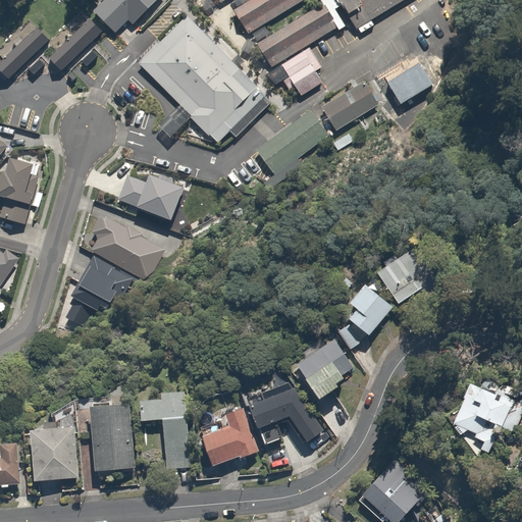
[(107,32),(140,0),(85,0),(81,5),(107,32)]
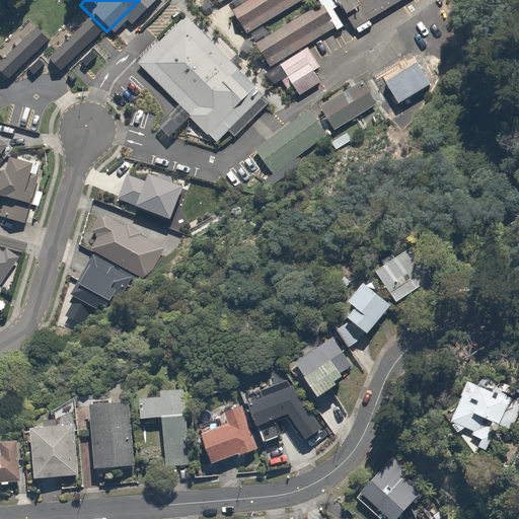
[(292,0),(240,0),(219,13),(233,35),(292,0)]
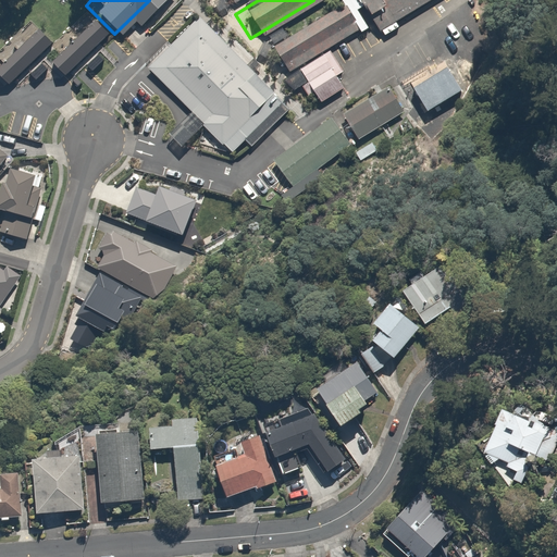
[(346,0),(368,35),(425,0),(346,0)]
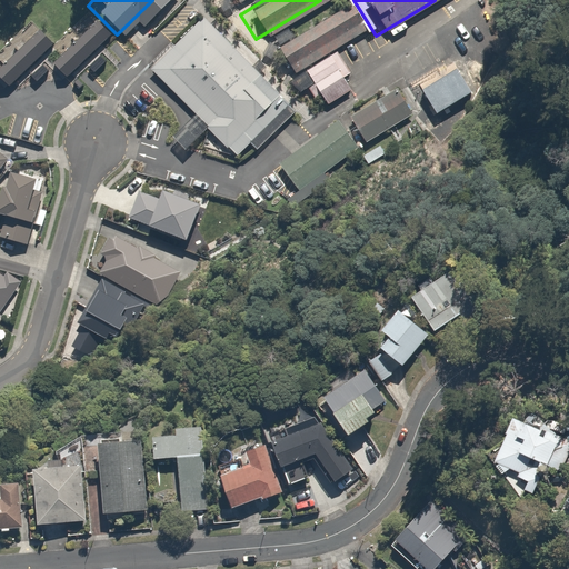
[(335,8),(267,48),(282,73),(350,33),(335,8)]
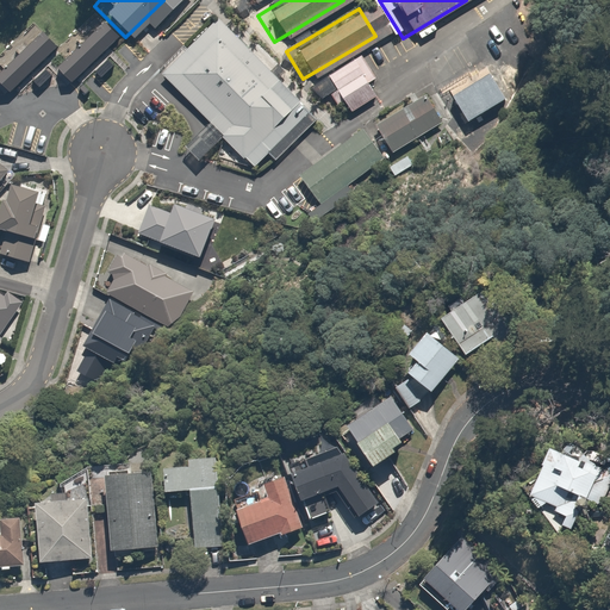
[(523,42),(506,16),(486,27),(492,38),(473,49),(490,76),(483,81),(479,74),(464,83),(474,103),(465,109),(456,95),(442,105),(465,143),(497,124),(492,117),(520,101),(508,82),(522,74),(509,51),(523,42)]
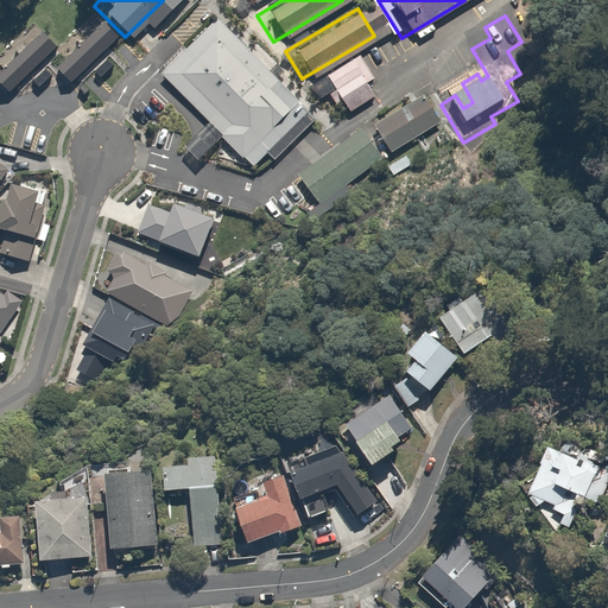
[(314,118),(220,17),(160,73),(253,173),(314,118)]
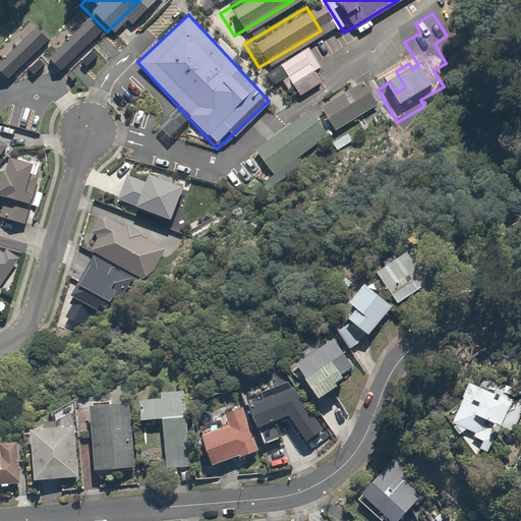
[(103,32),(90,19),(50,58),(62,70),(103,32)]
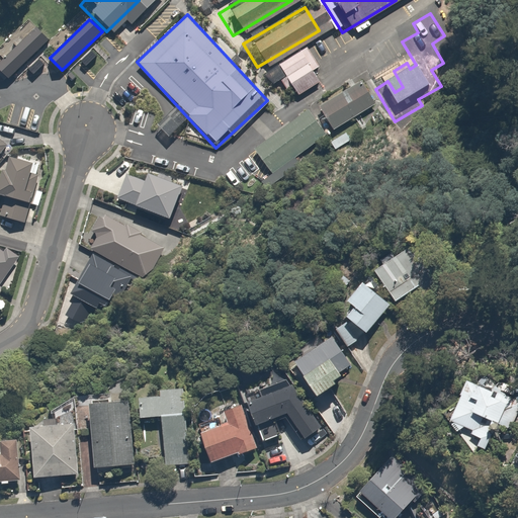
[(49,39),(36,27),(0,62),(0,68),(9,78),(49,39)]
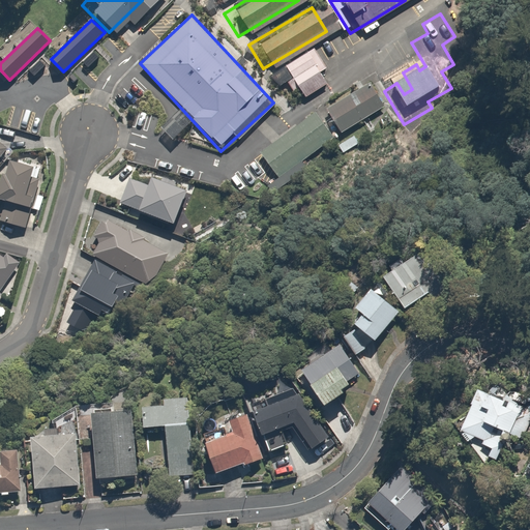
[(313,88),(293,54),(269,68),(290,101),(313,88)]
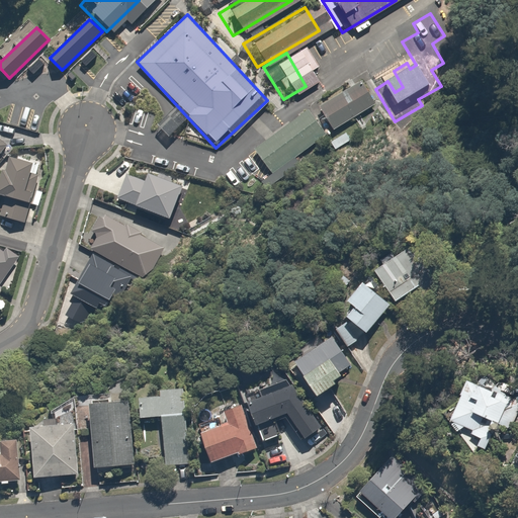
[(361,110),(348,87),(306,112),(320,136),(361,110)]
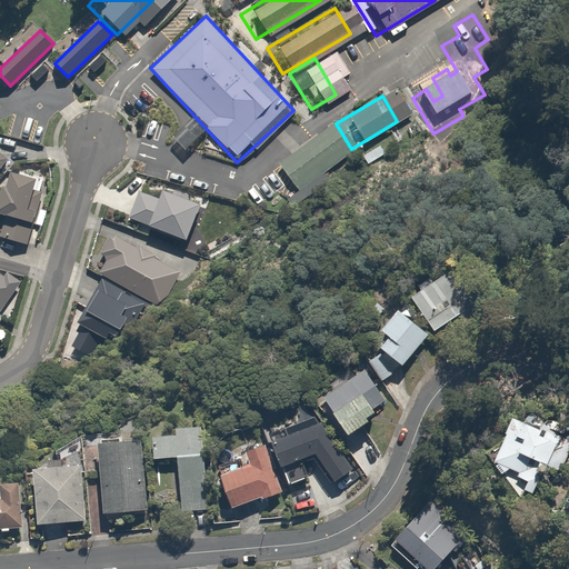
[(332,165),(311,137),(265,170),(286,199),(332,165)]
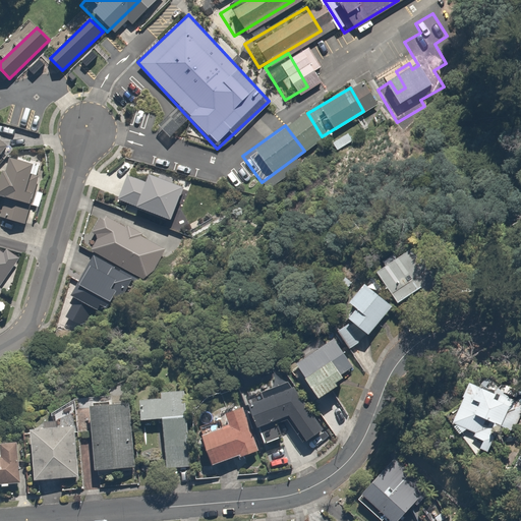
[(0,216),(22,223),(40,165),(9,156),(4,172),(0,170),(0,195),(4,196),(0,209),(0,216)]
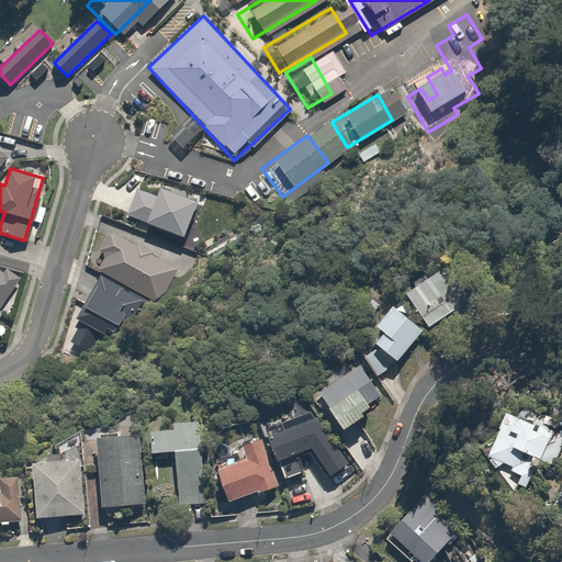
[(134,186),(124,214),(182,235),(197,194),(160,182),(156,193),(134,186)]
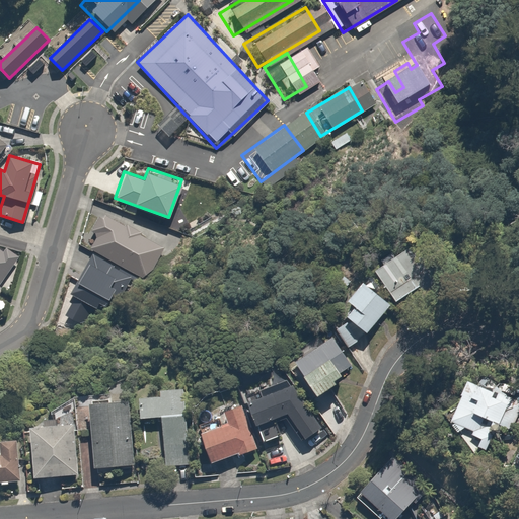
[(162,248),(101,215),(91,232),(96,235),(89,247),(146,279),(162,248)]
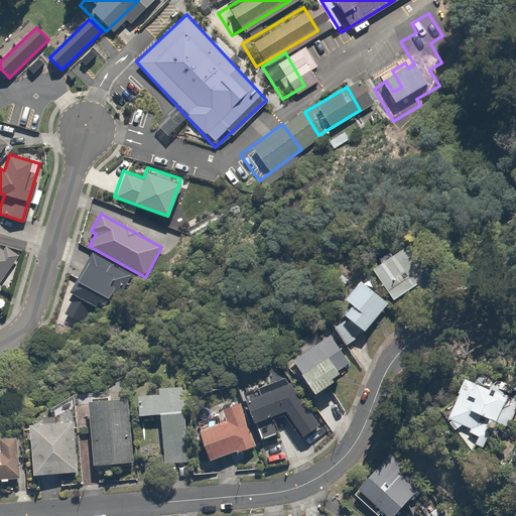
[(407,247),(374,268),(394,299),(427,278),(407,247)]
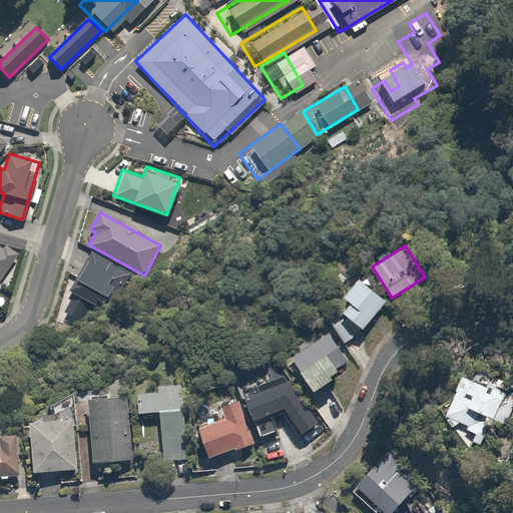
[(131,272),(93,250),(78,279),(116,299),(131,272)]
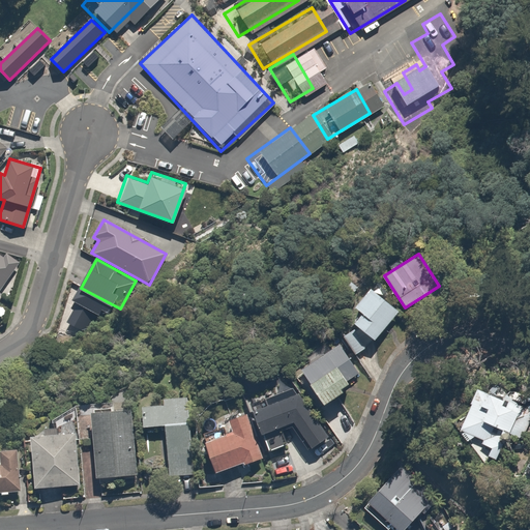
[(0,286),(10,270),(0,263),(0,286)]
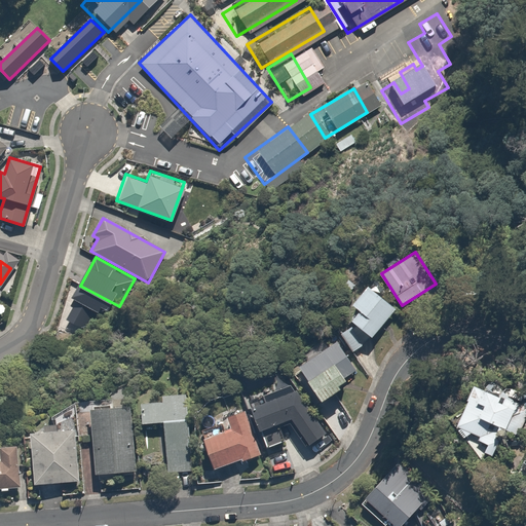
[(349,321),(351,323),(340,336),(360,352),(376,333),(385,322),(397,307),(367,283),(350,303),(359,310),(349,321)]
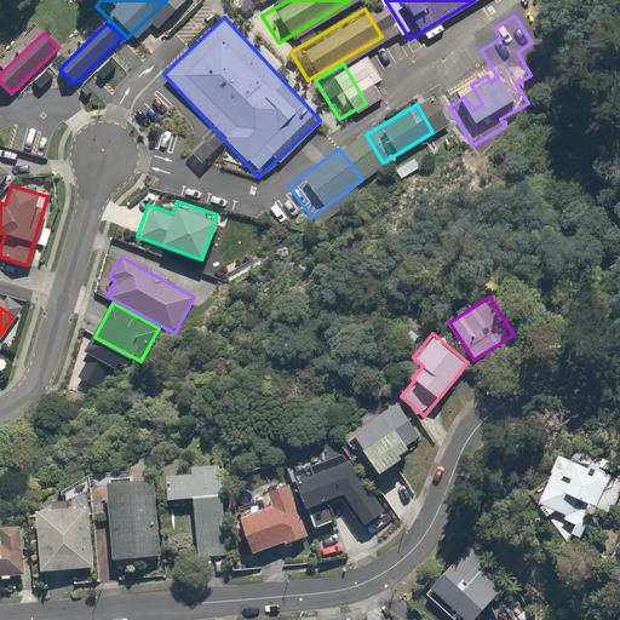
[(394,403),(352,431),(379,471),(420,443),(394,403)]
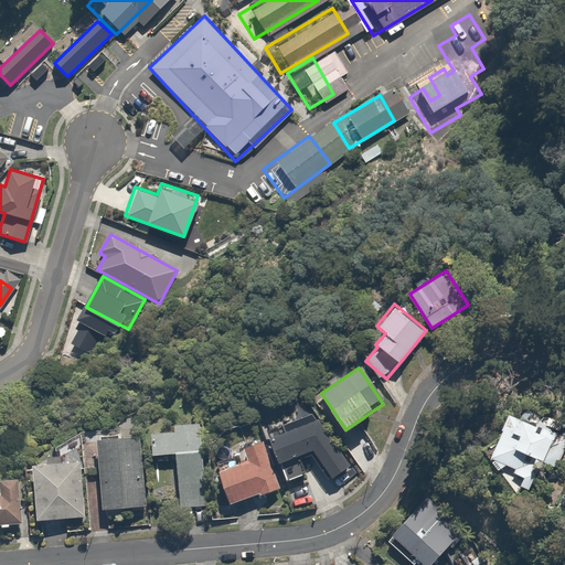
[(564,452),(564,434),(508,411),(487,461),(502,467),(503,464),(515,469),(514,472),(524,477),(520,487),(534,492),(547,459),(561,465),(564,452)]
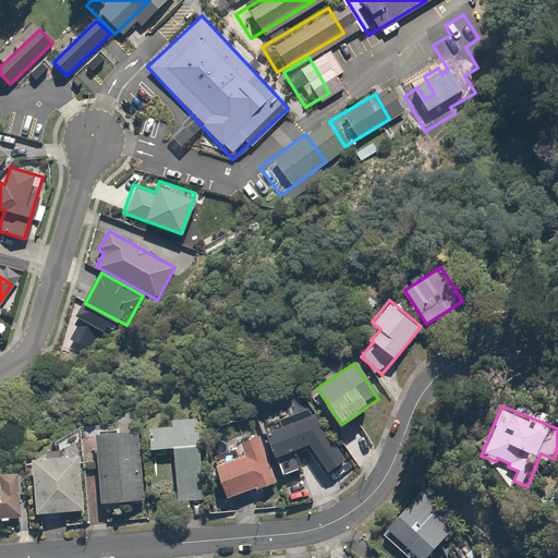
[(282,431),(267,437),(280,475),(302,468),(295,449),(307,445),(327,471),(343,459),(307,408),(278,420),(282,431)]
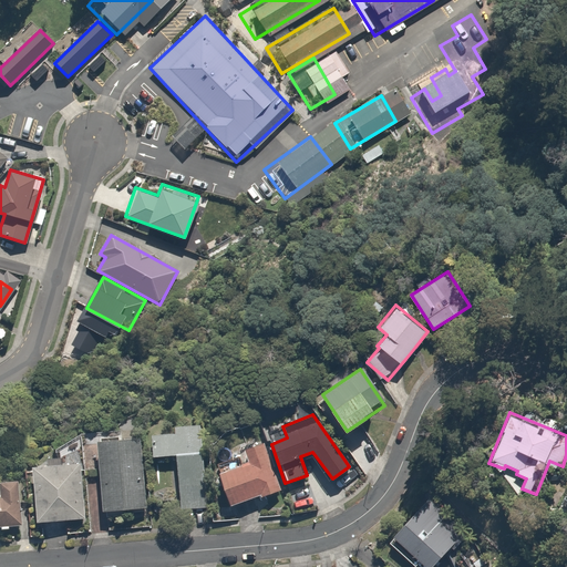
[(174,431),(153,433),(155,456),(177,454),(183,507),(208,505),(199,421),(173,423),(174,431)]
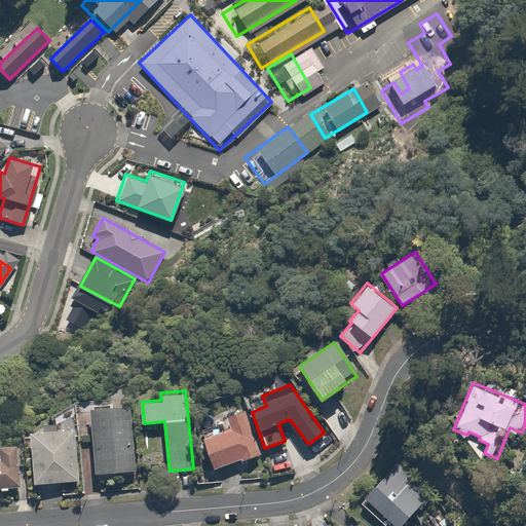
[(133,403),(90,407),(98,476),(139,471),(133,403)]
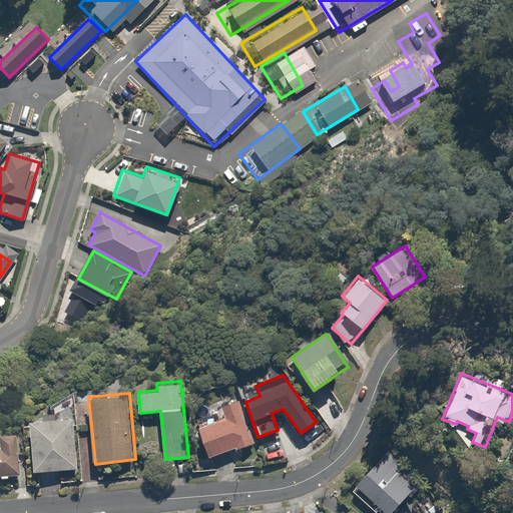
[(223,419),(198,429),(210,457),(235,446),(237,451),(254,444),(235,398),(217,405),(223,419)]
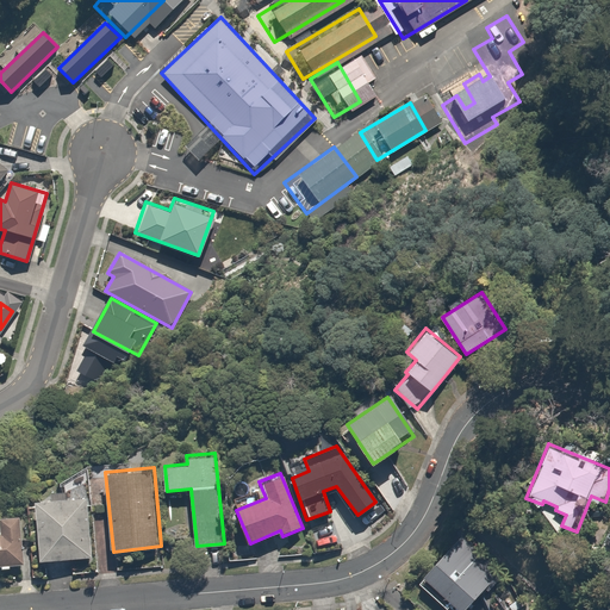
[(89,555),(87,497),(37,499),(41,558),(89,555)]
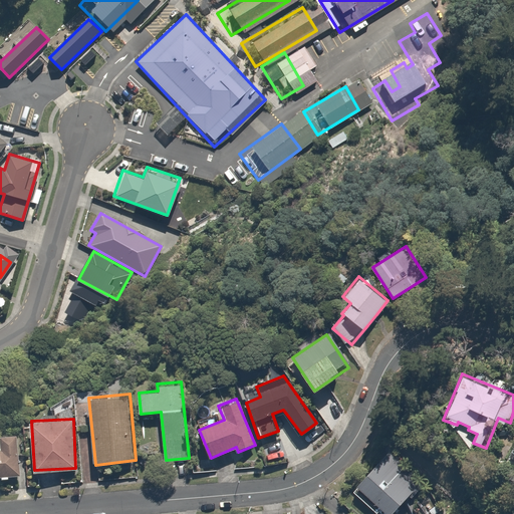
[(0,479),(19,479),(17,434),(0,434),(0,479)]
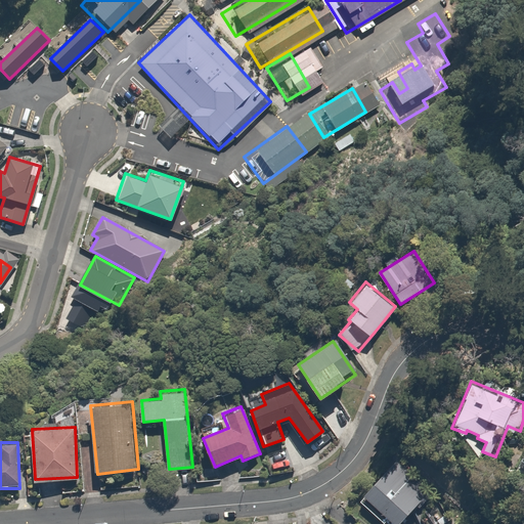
[(400,523),(429,489),(395,461),(364,497),(396,523),(400,523)]
